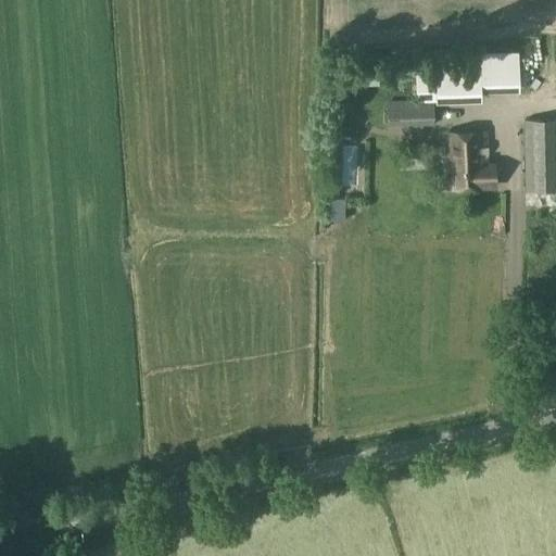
[(550,72),(546,52),(533,54),(536,74),(550,72)]
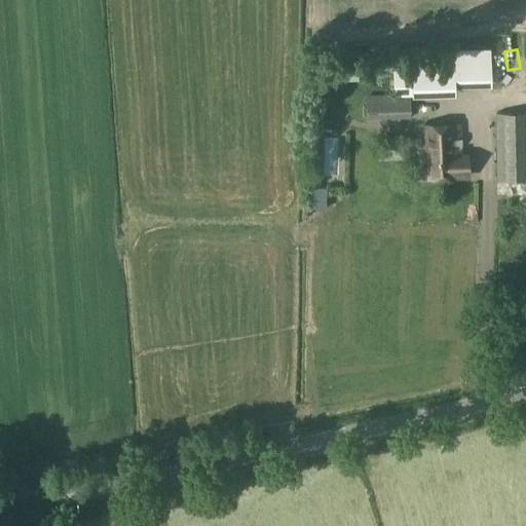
[(368,99),(367,119),(413,119),(412,98),(455,97),(455,85),(478,85),(477,52),(438,52),(439,68),(392,70),(392,99),(368,99)]
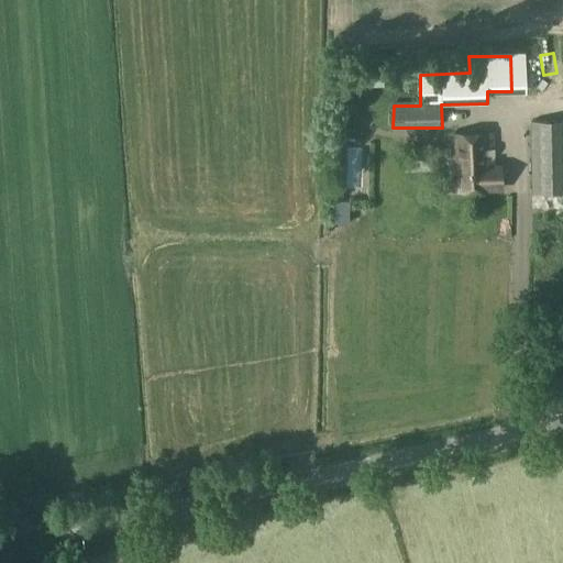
[(562,121),(529,123),(530,195),(562,194),(562,121)]
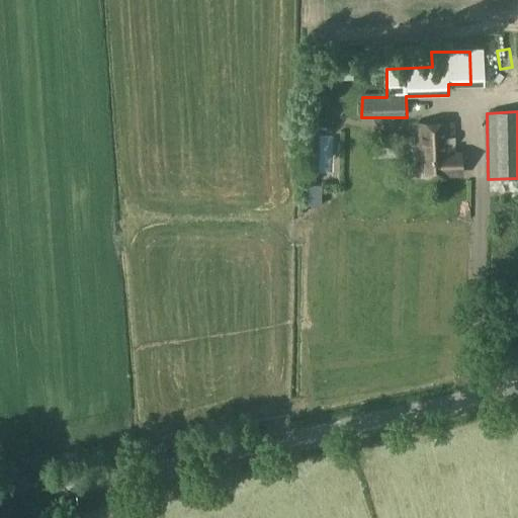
[(452,125),(416,125),(416,176),(459,175),(458,154),(453,154),(452,125)]
